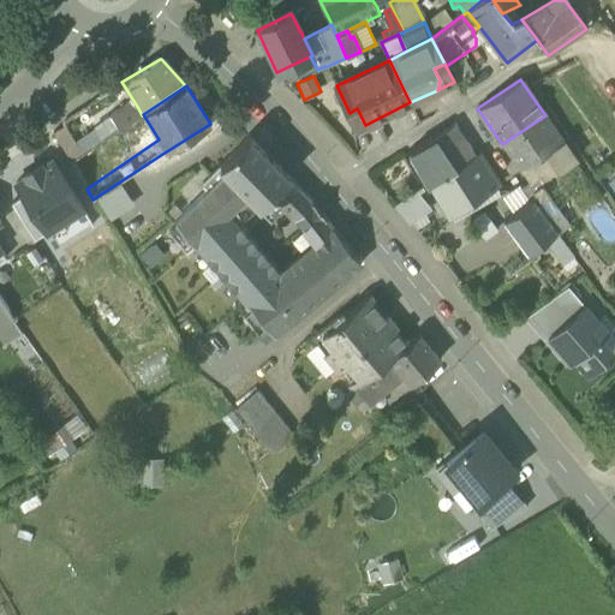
[(109,117),(119,130),(142,115),(138,108),(133,111),(130,103),(109,117)]
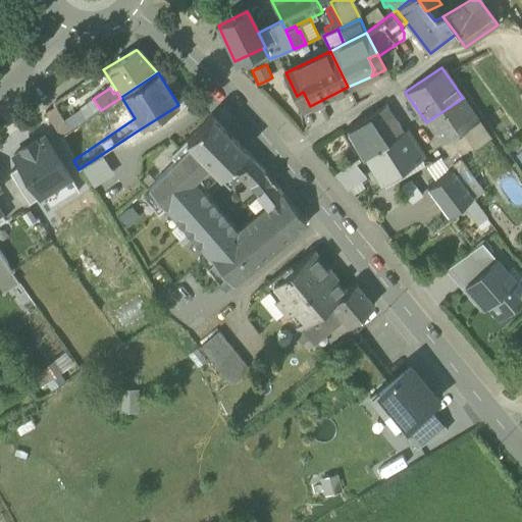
[(303,109),(310,106),(303,92),(297,96),(303,109)]
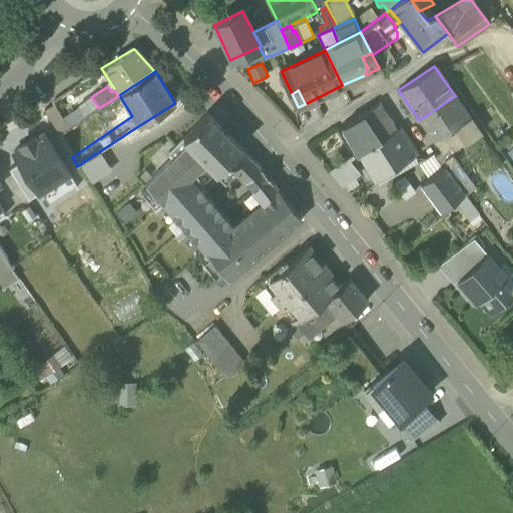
[(468,116),(455,96),(419,120),(433,141),(454,126),(468,116)]
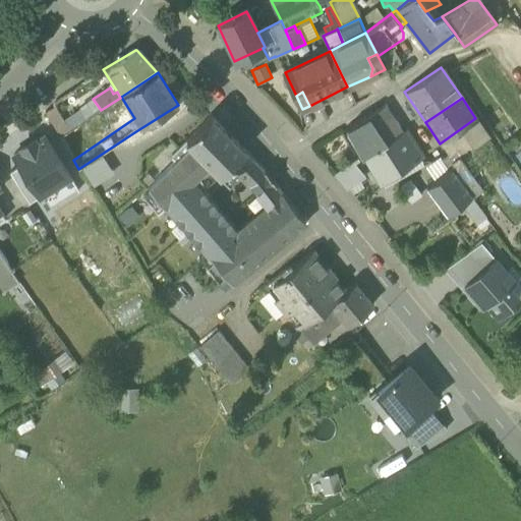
[(368,115),(387,142),(403,133),(392,116),(385,105),(368,115)]
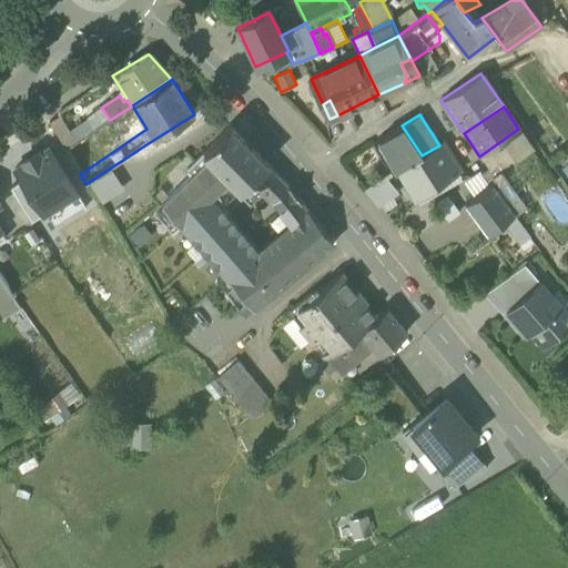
[(49,124),(64,151),(75,143),(59,117),(49,124)]
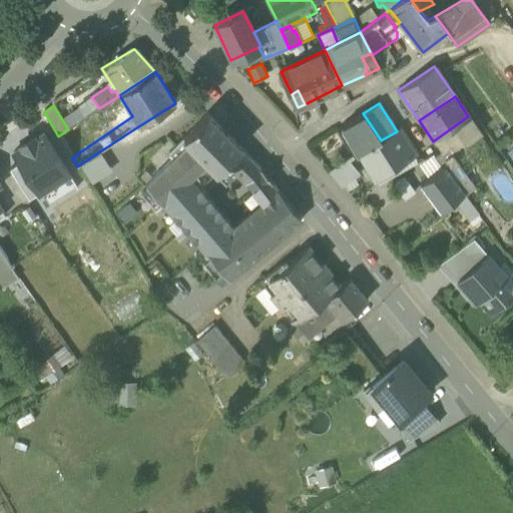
[(397,131),(381,140),(363,113),(342,126),(342,127),(337,130),(346,145),(351,142),(354,147),(358,154),(360,153),(375,178),(413,155),(416,154),(400,129),(397,131)]
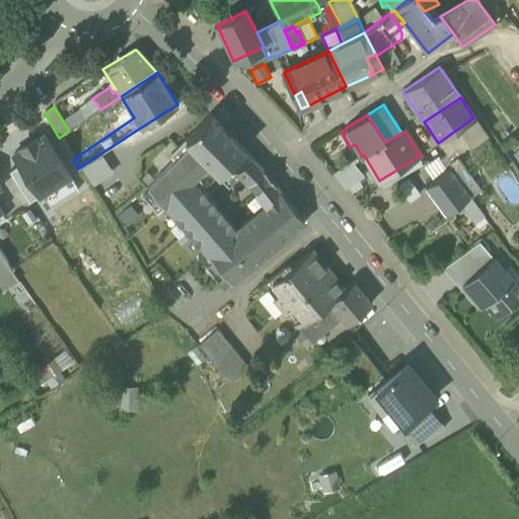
[(219,174),(229,164),(243,151),(244,150),(210,116),(186,140),(218,172),(219,174)]
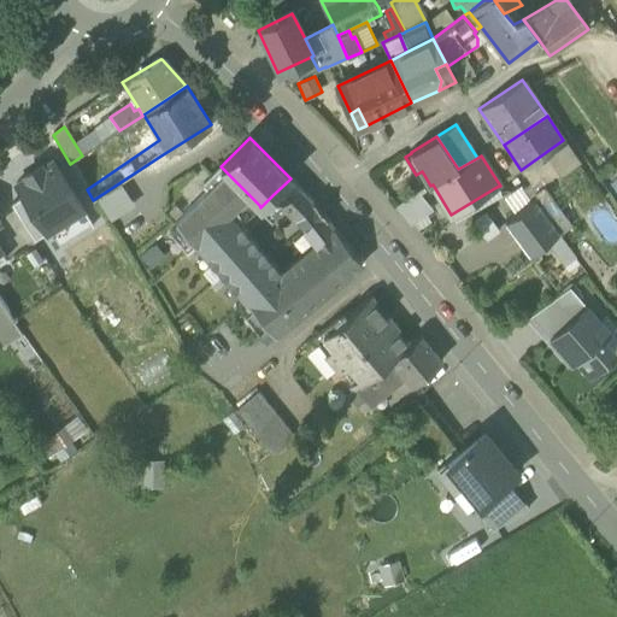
[(546,152),(559,172),(577,160),(563,141),(564,140),(563,140),(546,152)]
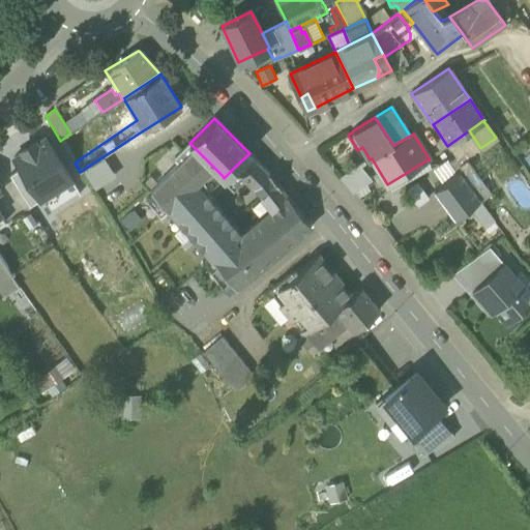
[(60,141),(69,155),(88,143),(79,128),(70,134),(60,141)]
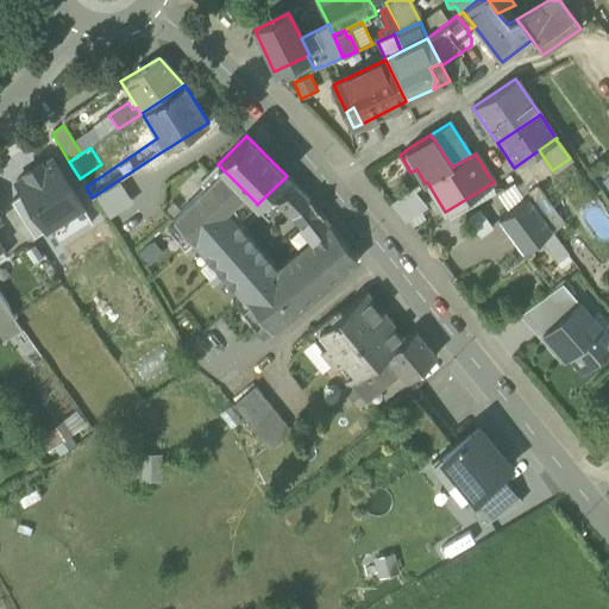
[(552,170),(539,150),(514,168),(522,181),(532,174),(537,181),(552,170)]
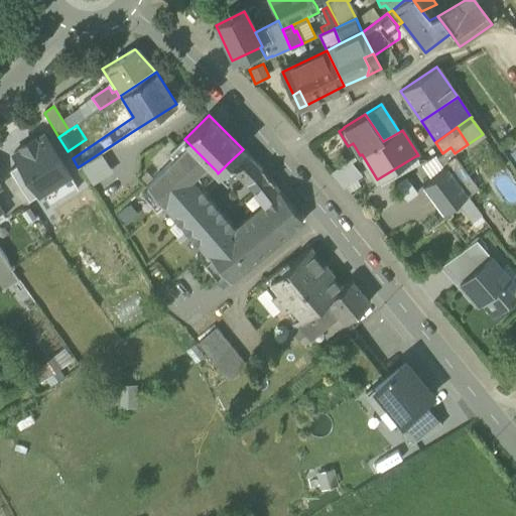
[(19,164),(38,195),(70,175),(43,135),(35,140),(33,137),(20,146),(21,148),(13,154),(19,164)]
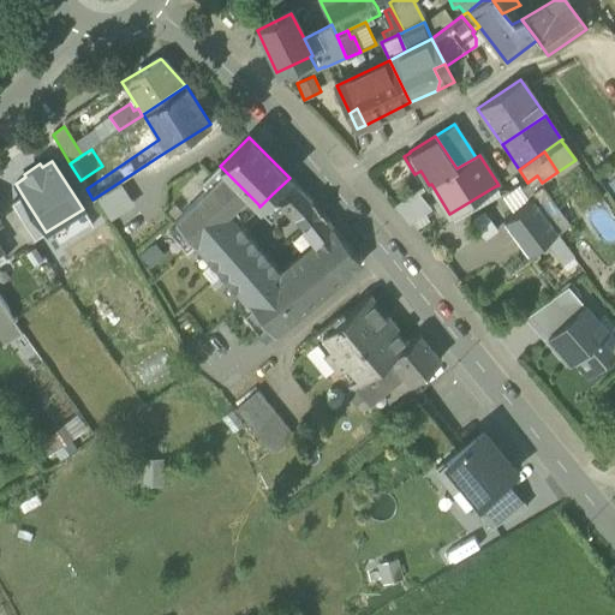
[(220,166),(204,181),(210,187),(184,213),(174,221),(177,225),(195,244),(244,300),(280,272),(238,224),(258,204),(220,166)]
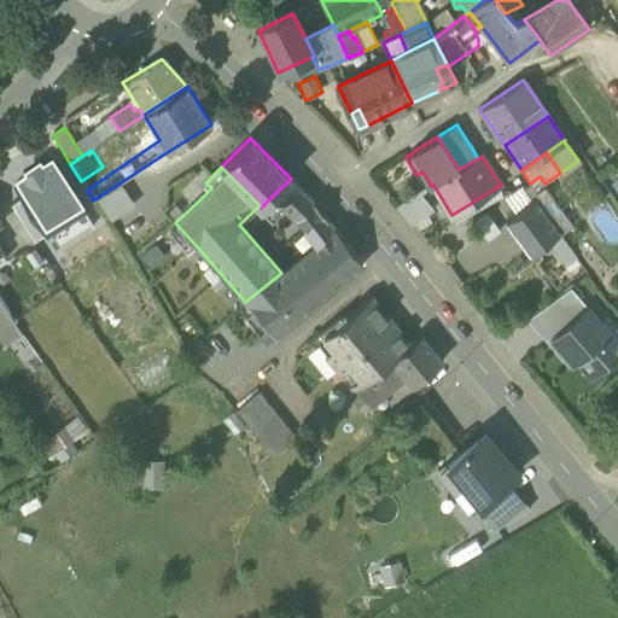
[(178,207),(185,214),(211,188),(205,182),(199,176),(173,202),(178,207)]
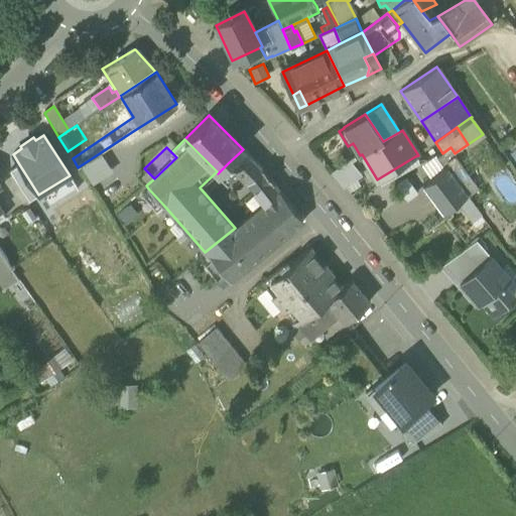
[(446,166),(450,171),(460,164),(460,165),(462,164),(455,153),(450,147),(442,153),(438,156),(436,157),(444,167),(446,166)]
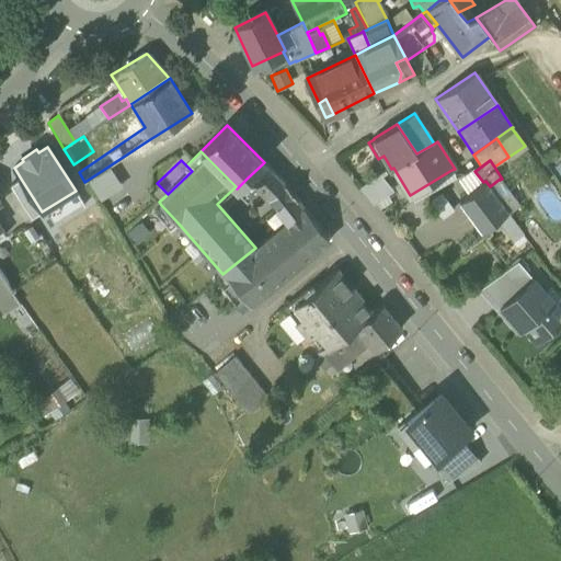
[(284,184),(263,163),(248,178),(267,198),(284,184)]
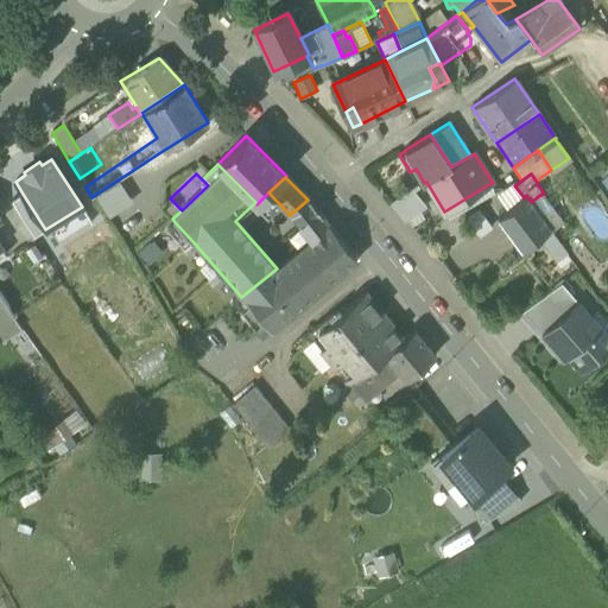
[(128,202),(115,182),(92,197),(105,219),(128,202)]
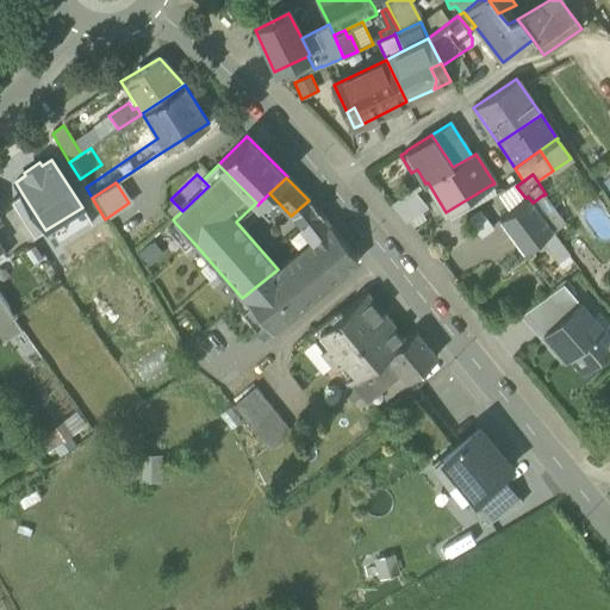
[(526,198),(516,186),(514,184),(498,194),(510,211),(526,198)]
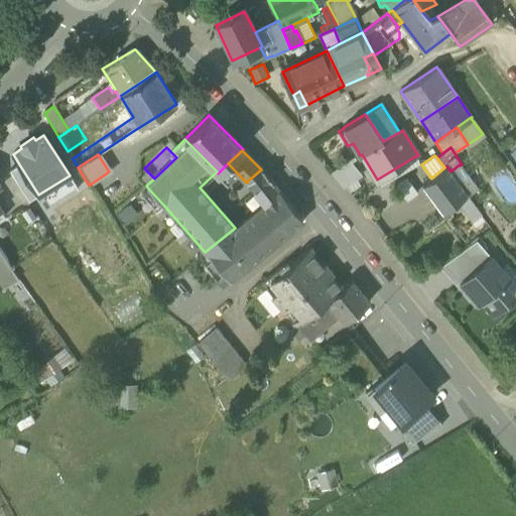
[(415,156),(377,179),(381,186),(419,164),(415,156)]
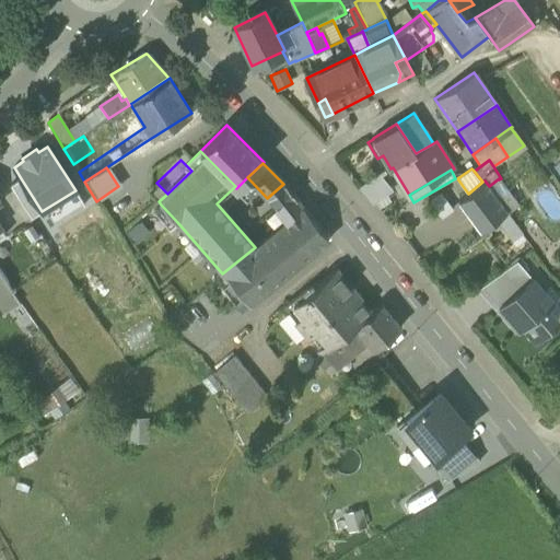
[(42,211),(21,178),(10,186),(31,219),(42,211)]
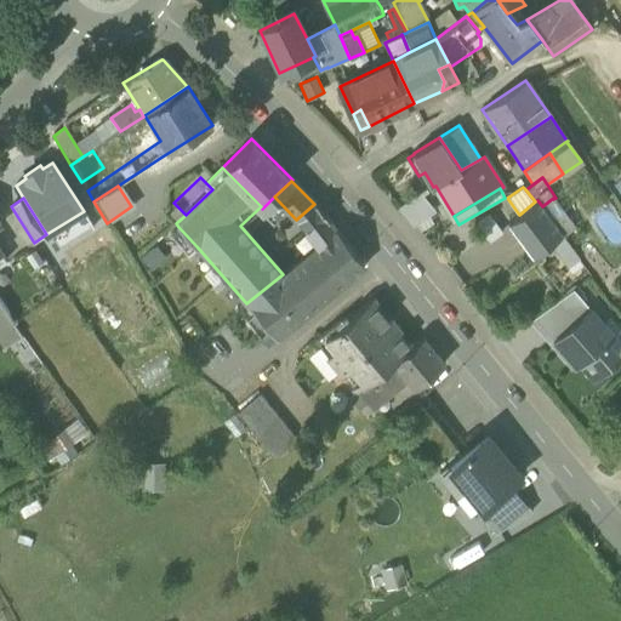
[(573,224),(553,199),(553,198),(542,206),(560,232),(573,224)]
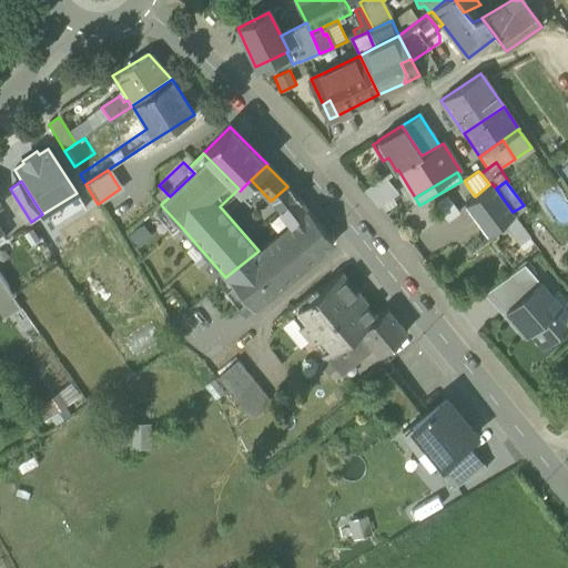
[(465,203),(487,234),(503,222),(514,213),(513,212),(496,189),(492,183),(489,184),(475,196),(465,203)]
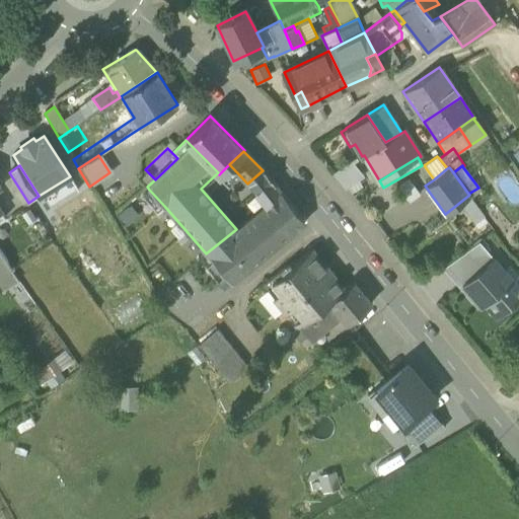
[(281,193),(263,170),(247,183),(265,206),(281,193)]
